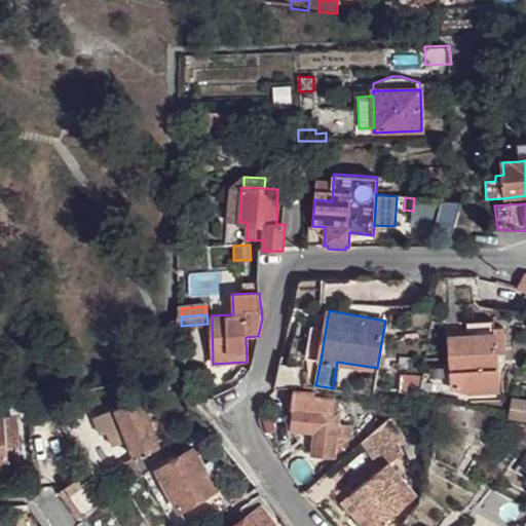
[(466,321),(467,335),(494,333),(494,328),(493,320),(466,321)]
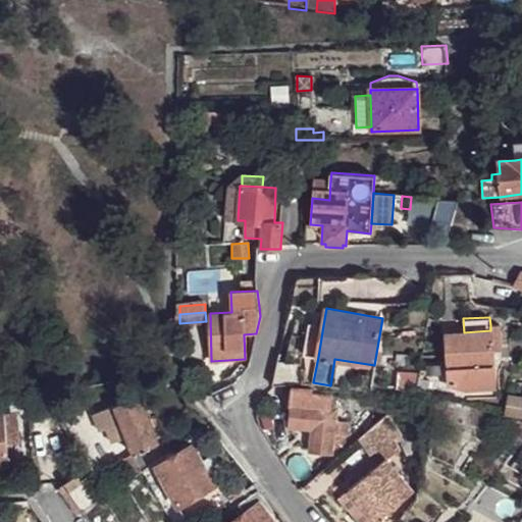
[(304,354),(318,357),(323,325),(309,323),(304,354)]
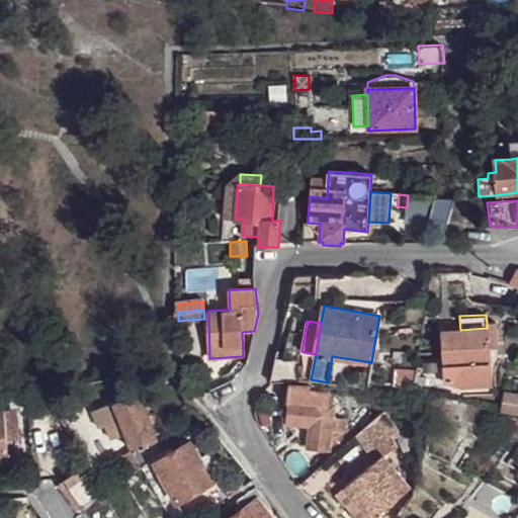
[(443,330),(446,380),(462,385),(491,383),(488,343),(498,342),(497,322),(487,323),(487,328),(460,330),(443,330)]
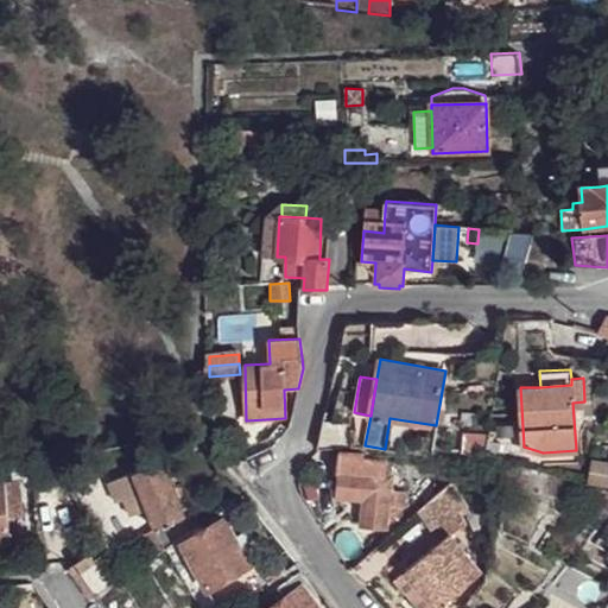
[(323,420),(317,449),(340,448),(346,449),(347,424),(323,420)]
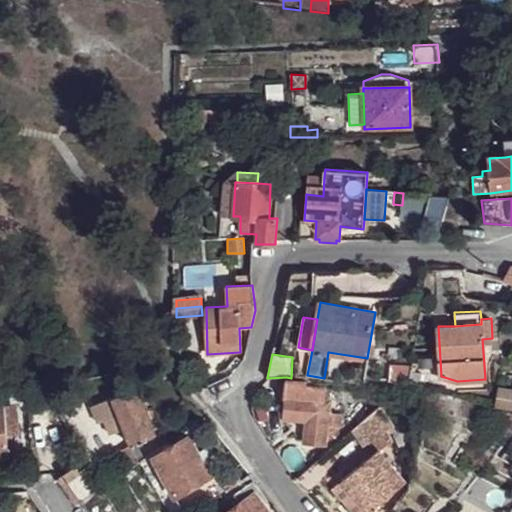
[(390,364),(389,379),(409,381),(411,369),(411,365),(390,364)]
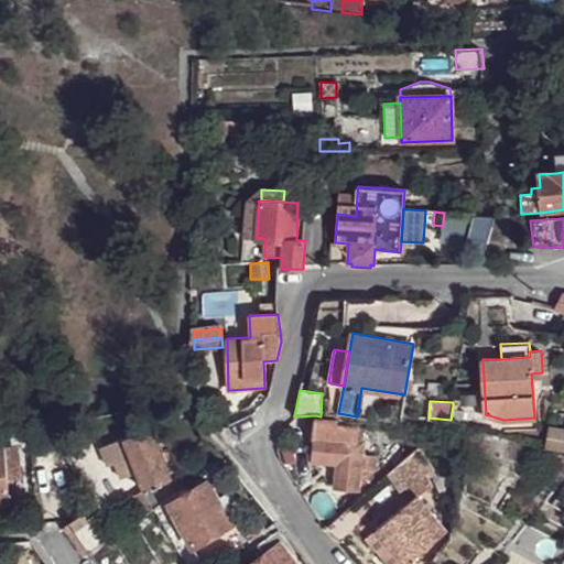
[(451,420),(463,421),(465,409),(453,407),(451,420)]
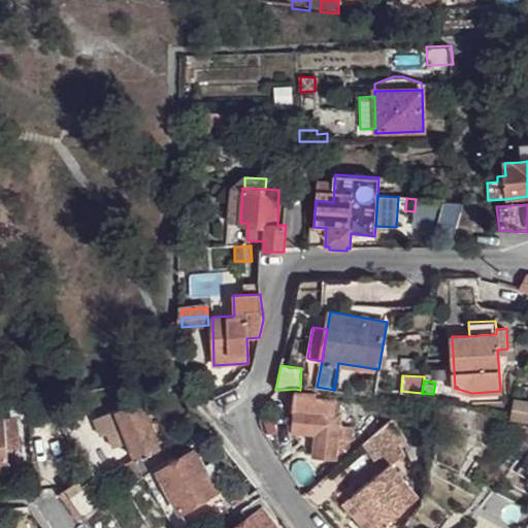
[(295,411),(293,430),(317,433),(315,455),(334,457),(336,439),(351,441),(352,429),(338,428),(339,415),(333,415),(334,400),(315,398),(315,392),(294,390),(291,411),(295,411)]
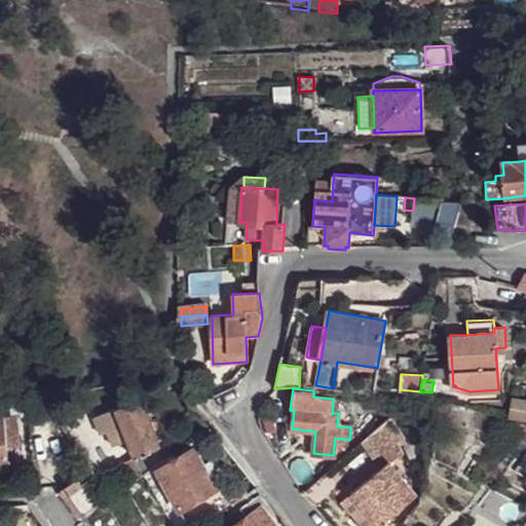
[(160,448),(141,400),(94,417),(100,435),(108,431),(113,446),(127,441),(134,458),(160,448)]
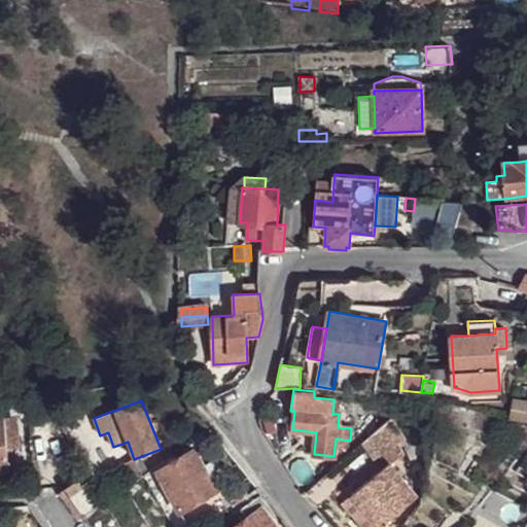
[(0,470),(8,470),(6,449),(20,447),(16,417),(0,418),(0,470)]
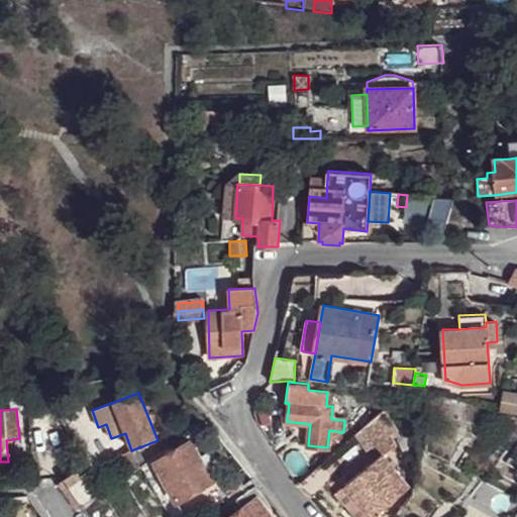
[(360,430),(372,448),(390,436),(399,431),(385,409),(360,430)]
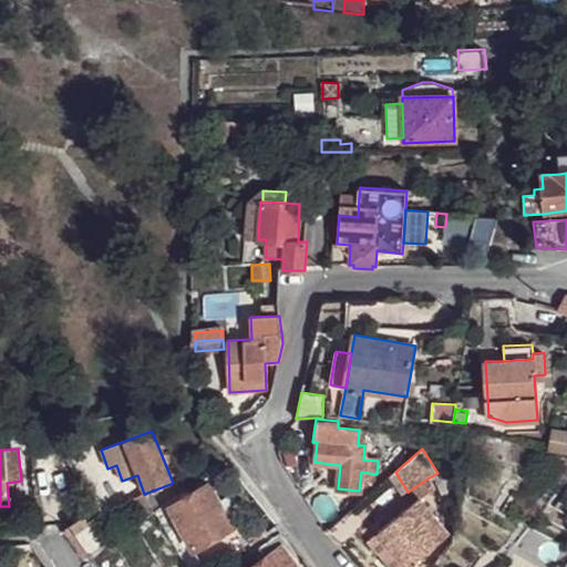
[(566,471),(562,468),(554,480),(563,484),(566,478),(566,471)]
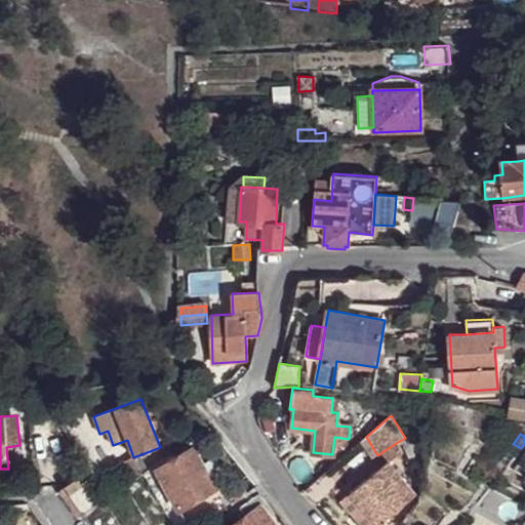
[(360,442),(371,459),(377,455),(366,437),(360,442)]
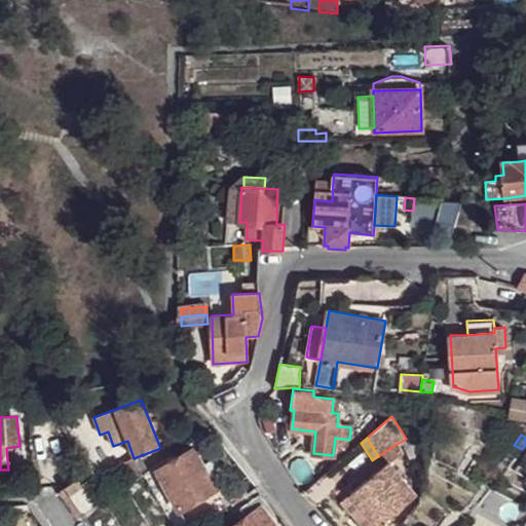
[(378,456),(384,465),(387,462),(403,453),(397,444),(378,456)]
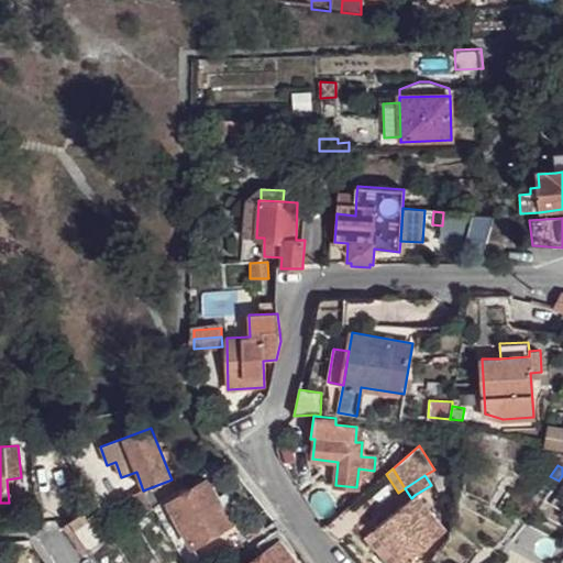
[(168,503),(192,545),(231,523),(242,518),(229,494),(218,500),(208,482),(168,503)]
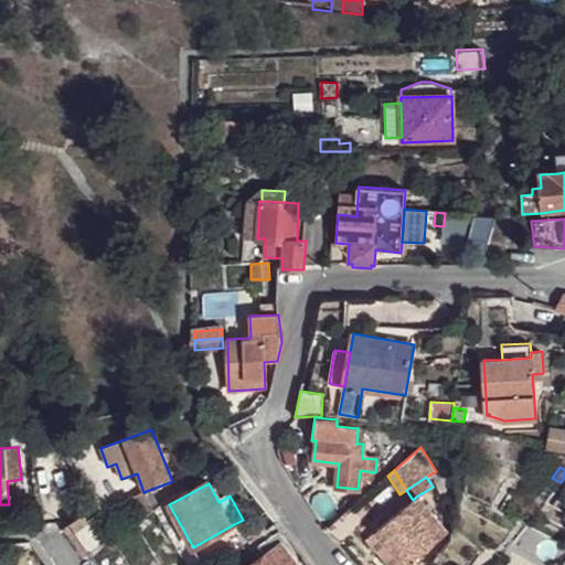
[(131,514),(136,522),(153,510),(144,492),(131,498),(138,511),(131,514)]
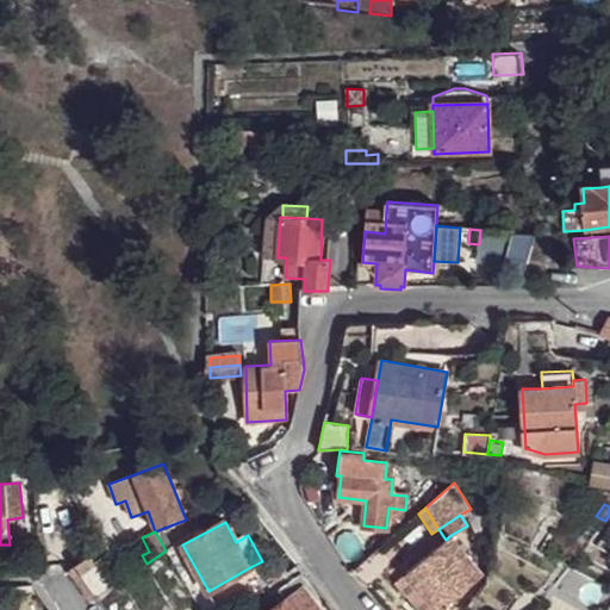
[(408,573),(439,609),(440,609),(483,576),(449,536),(408,573)]
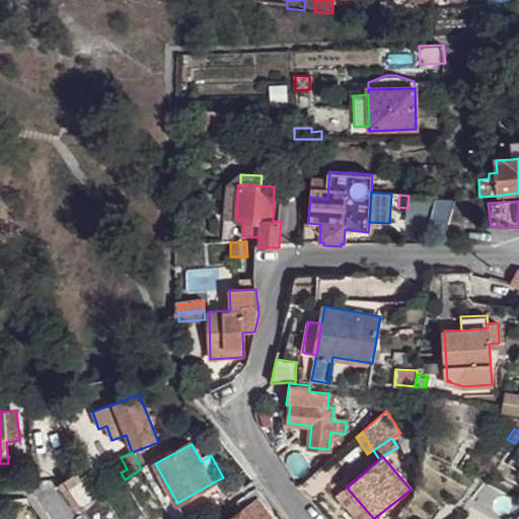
[(62,483),(68,490),(81,480),(76,472),(62,483)]
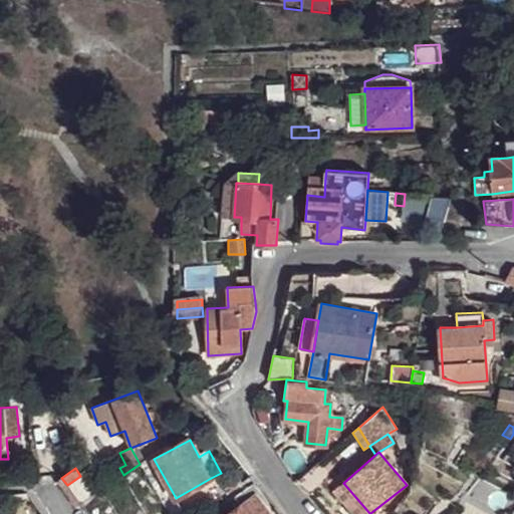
[(74,495),(81,505),(103,489),(90,469),(80,476),(67,485),(74,495)]
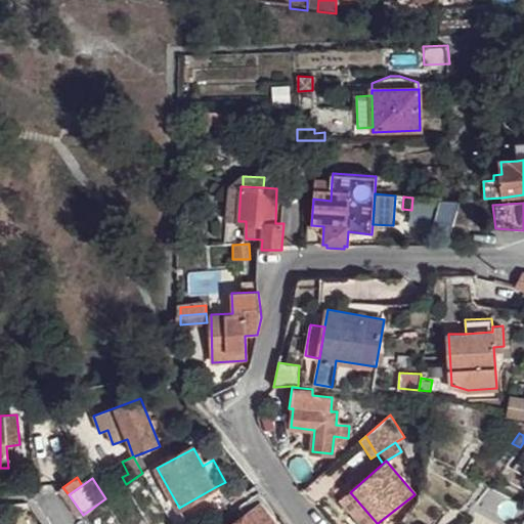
[(341,499),(360,523),(377,523),(350,492),(341,499)]
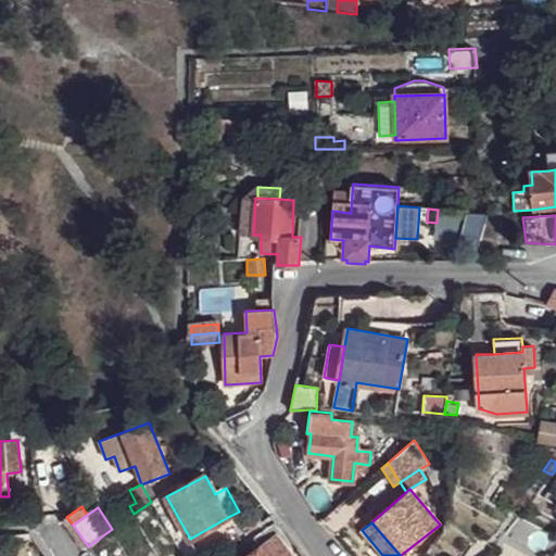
[(248,555),(290,555),(276,536),(248,555)]
